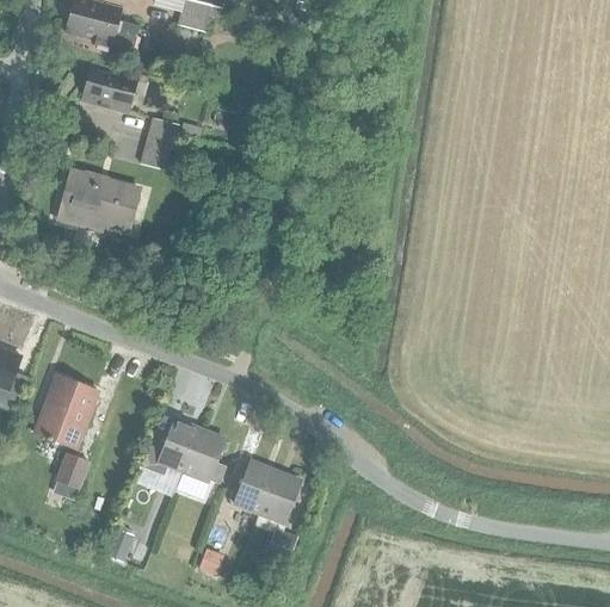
[(123,6),(100,0),(74,0),(66,31),(96,39),(94,43),(131,53),(140,25),(119,19),(123,6)]
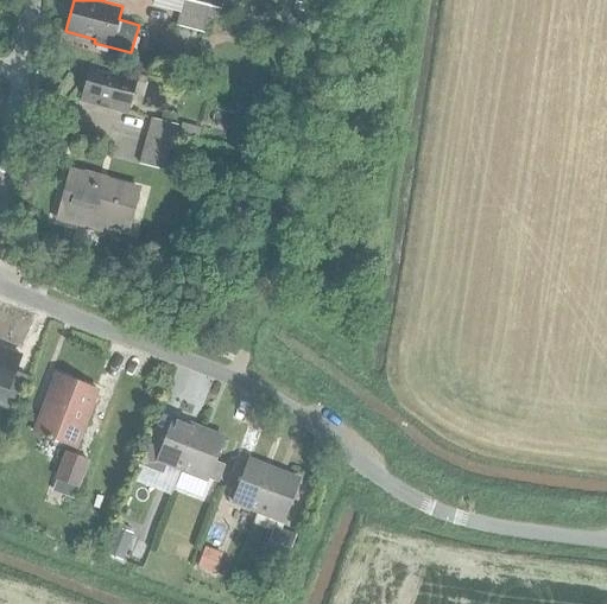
[(209,18),(213,5),(197,0),(184,0),(182,11),(209,18)]
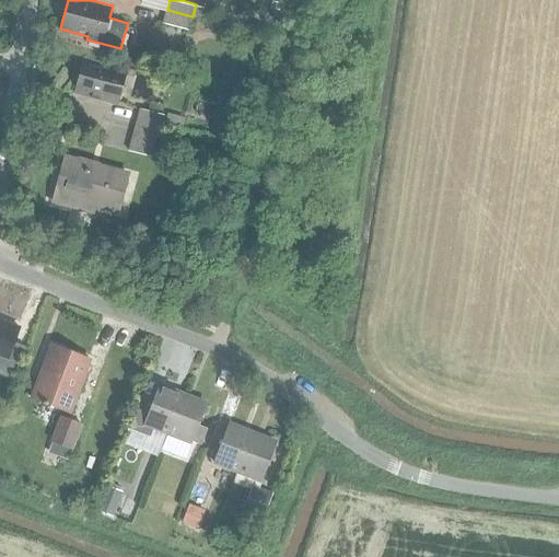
[(189,28),(193,16),(167,10),(164,21),(189,28)]
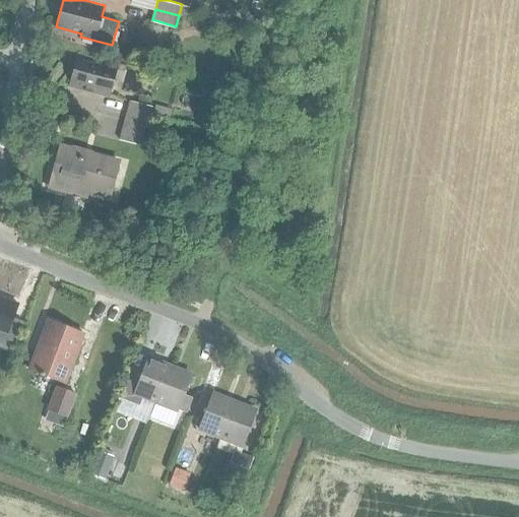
[(118,64),(78,53),(70,84),(109,95),(118,64)]
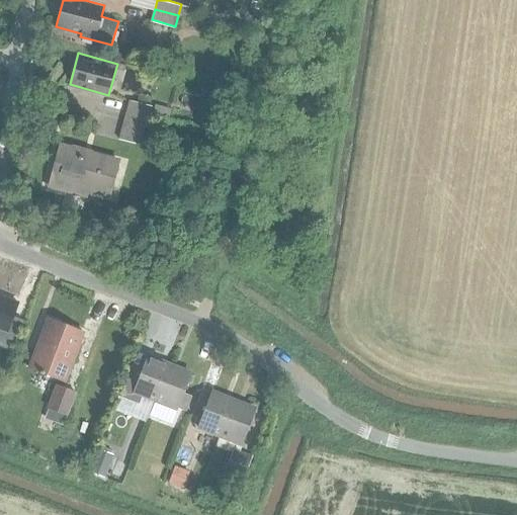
[(125,109),(149,115),(152,103),(128,98),(125,109)]
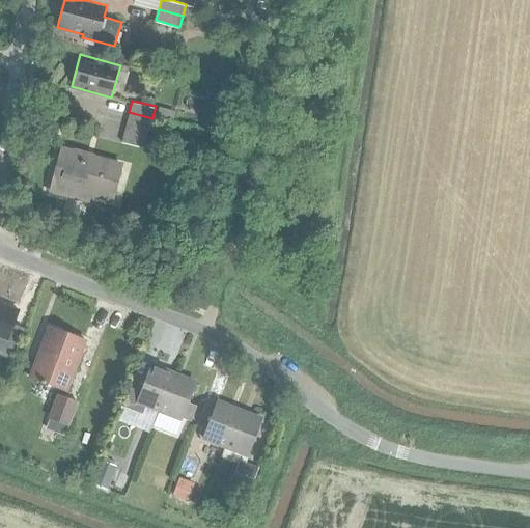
[(145,146),(152,118),(129,112),(121,140),(145,146)]
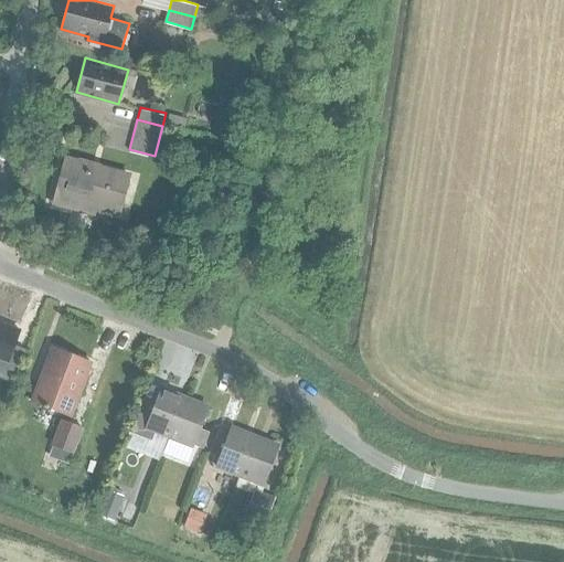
[(129,175),(67,159),(55,201),(94,211),(96,205),(119,212),(129,175)]
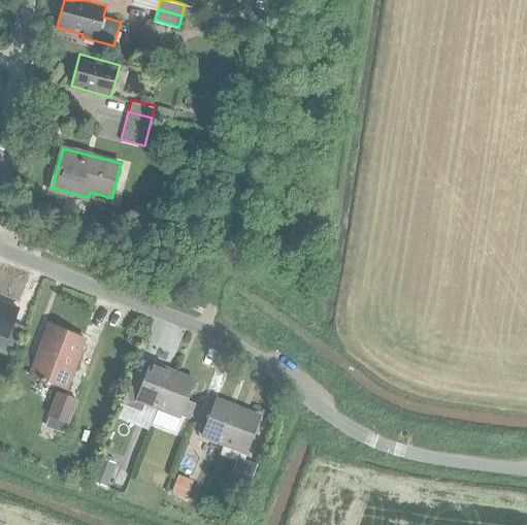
[(5,302),(4,304),(0,302),(0,346),(14,352),(25,326),(13,321),(19,307),(5,302)]
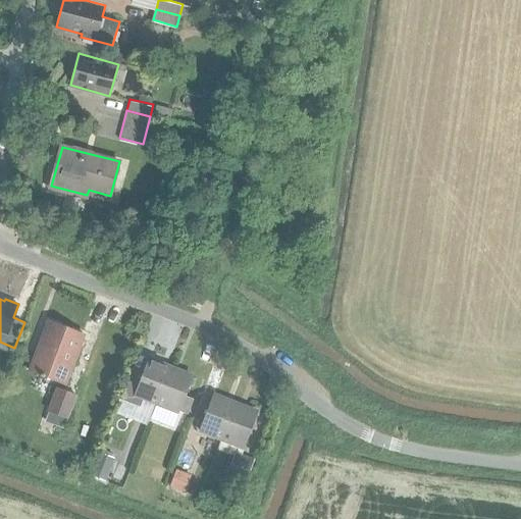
[(30,369),(65,383),(85,334),(49,320),(30,369)]
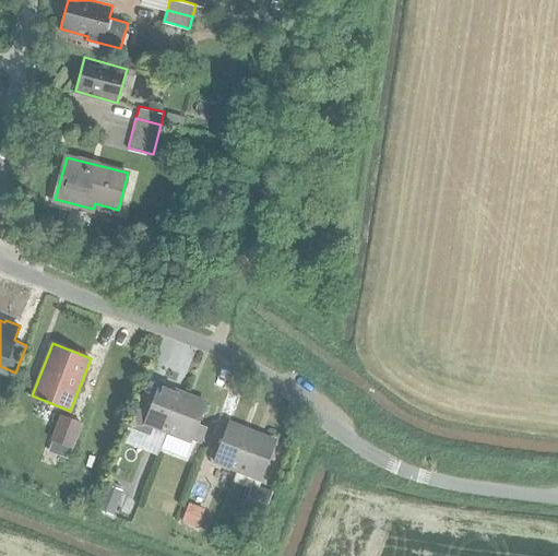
[(154,424),(168,429),(182,393),(158,383),(149,411),(139,406),(131,427),(151,434),(154,424)]
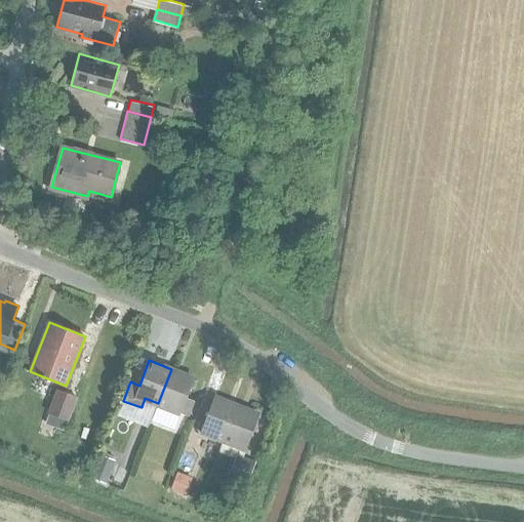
[(182,412),(194,377),(171,369),(158,403),(182,412)]
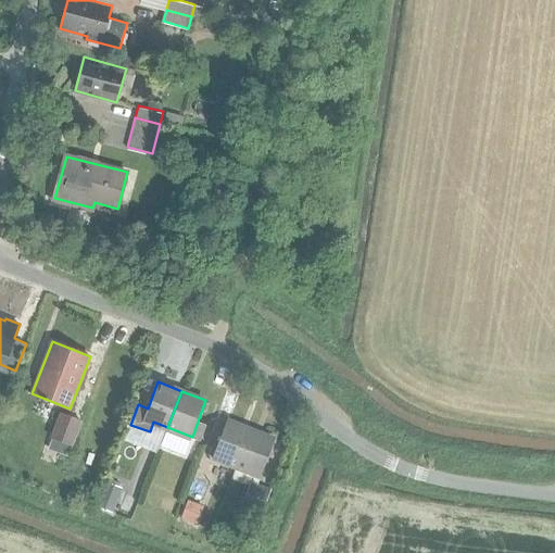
[(52,437),(72,445),(82,420),(61,413),(52,437)]
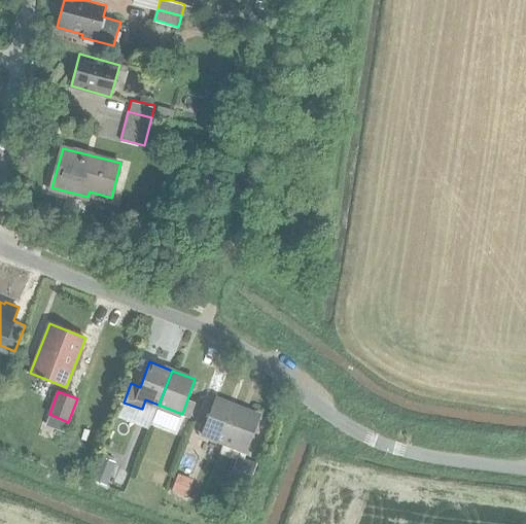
[(224,442),(238,407),(215,397),(202,432),(224,442)]
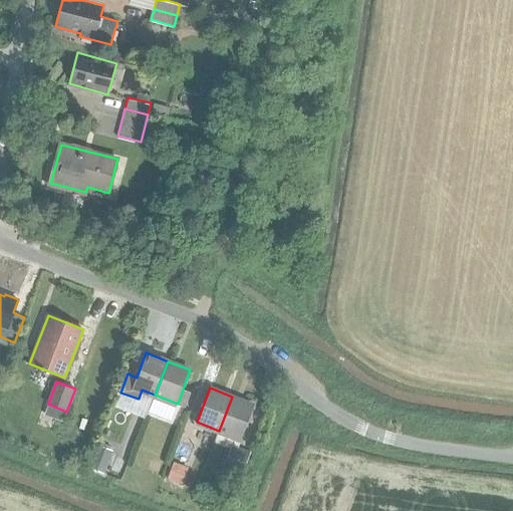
[(232,397),(219,431),(241,439),(254,406),(232,397)]
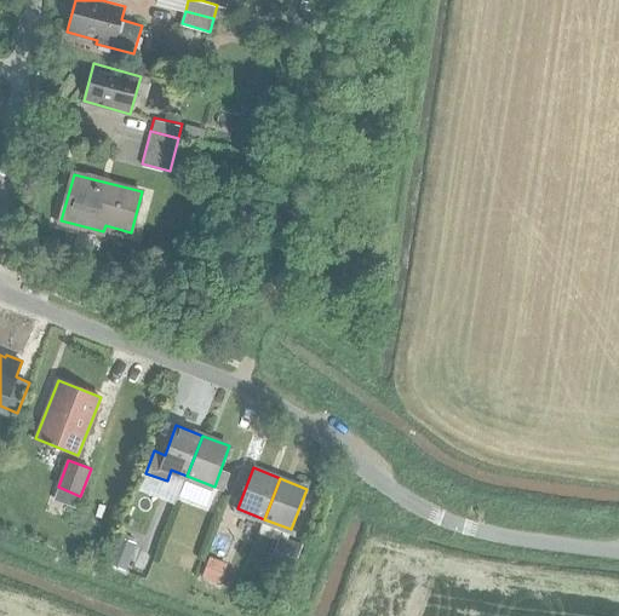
[(125,568),(136,541),(121,535),(109,562),(125,568)]
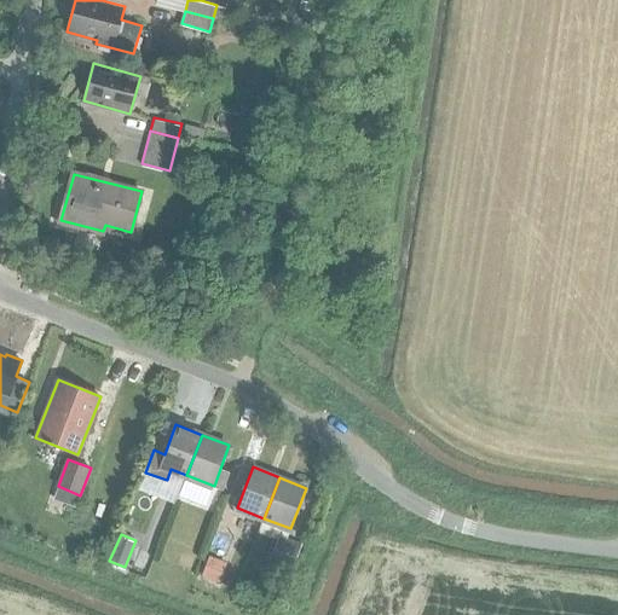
[(278,538),(271,557),(292,564),(293,566),(302,543),(300,543),(287,538),(278,534),(277,538),(278,538)]
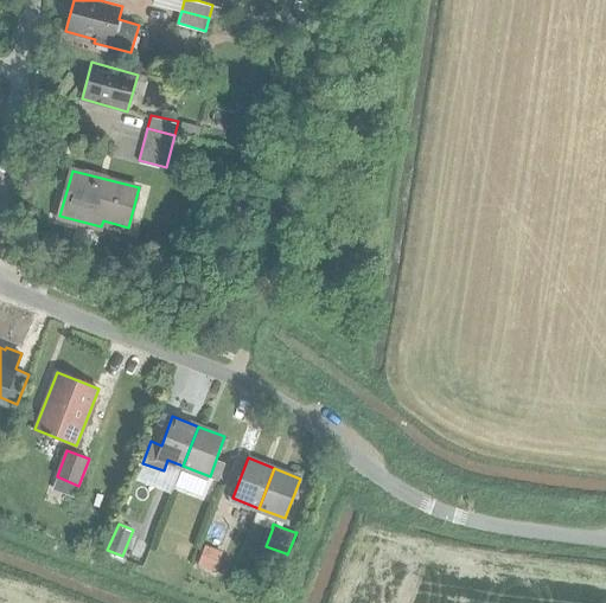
[(223,550),(205,543),(198,563),(216,569),(223,550)]
